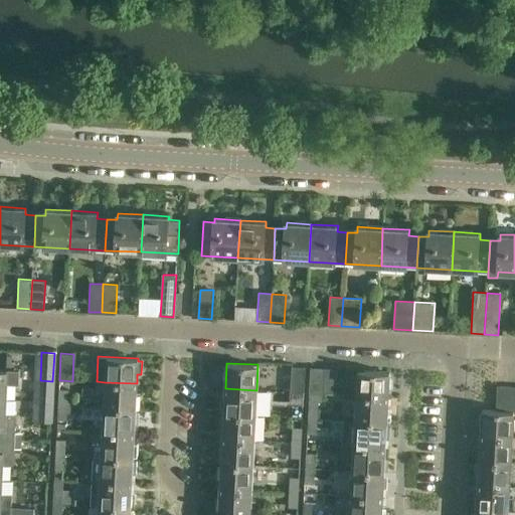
[(290,392),(303,393),(304,367),(291,366),(290,392)]
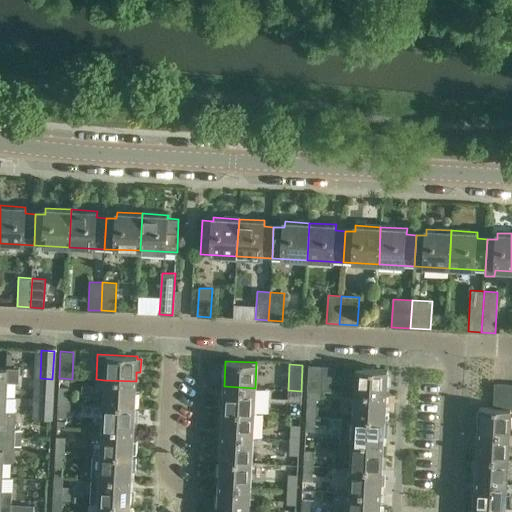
[(308,365),(307,391),(319,392),(321,366),(308,365)]
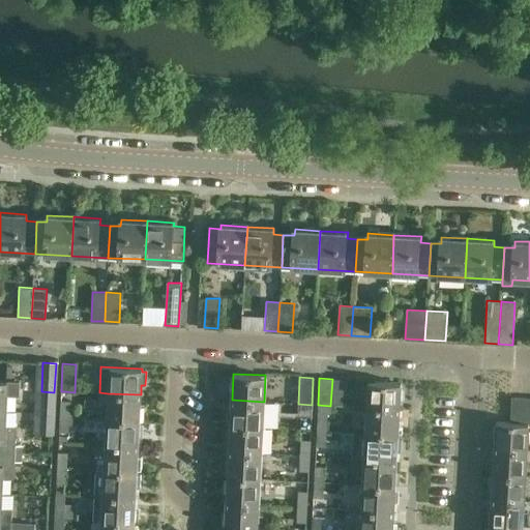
[(0,410),(6,411),(7,394),(18,395),(19,382),(0,381),(0,410)]
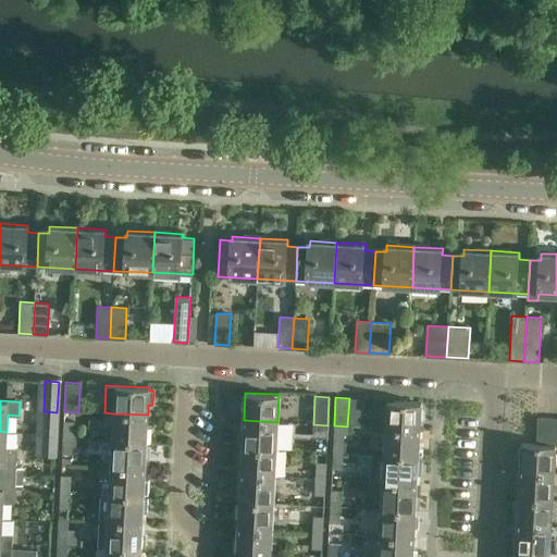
[(384,428),(419,430),(420,403),(386,401),(384,428)]
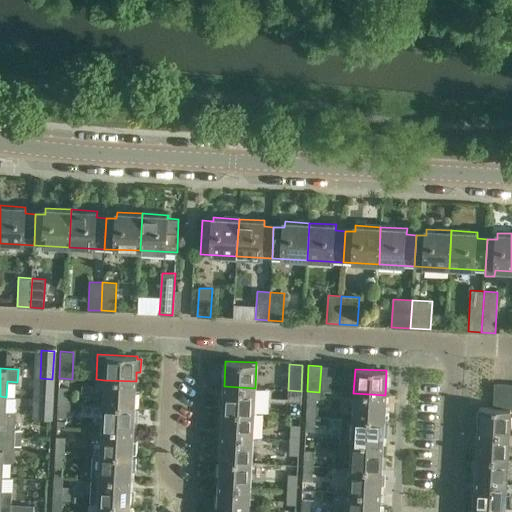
[(104,380),(103,404),(134,406),(136,381),(104,380)]
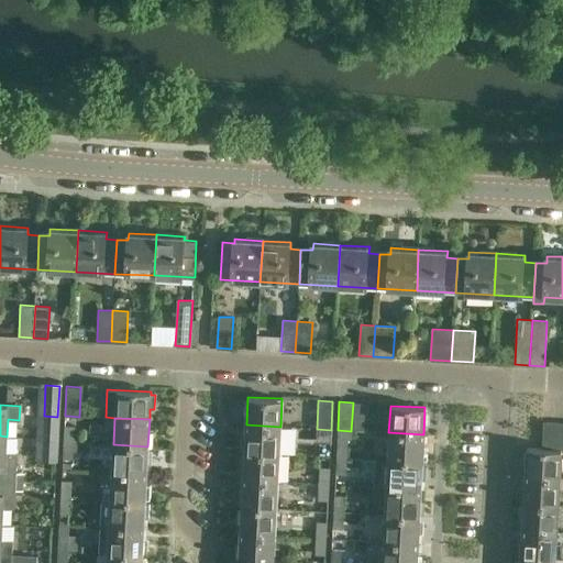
[(543,422),(541,448),(555,449),(556,423),(543,422)]
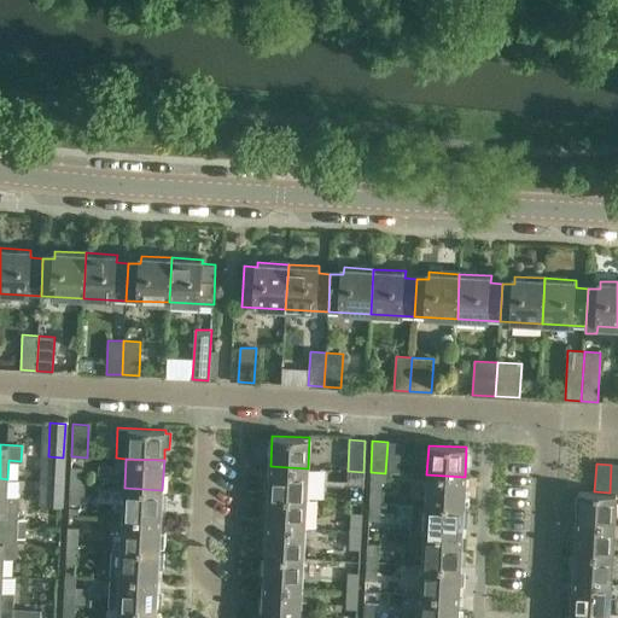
[(82,467),(70,466),(69,485),(81,487),(82,467)]
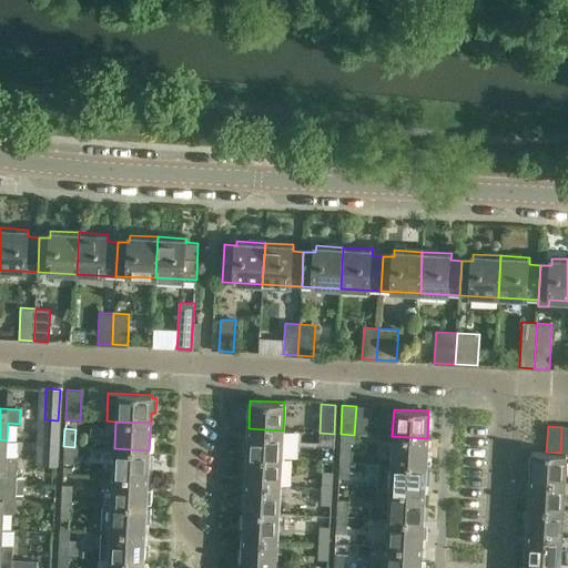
[(249,428),(246,455),(281,457),(283,430),(249,428)]
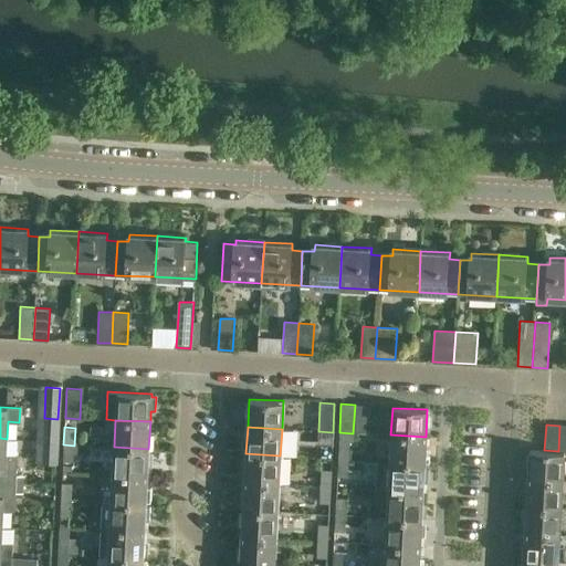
[(333,432),(318,431),(317,443),(332,444),(333,432)]
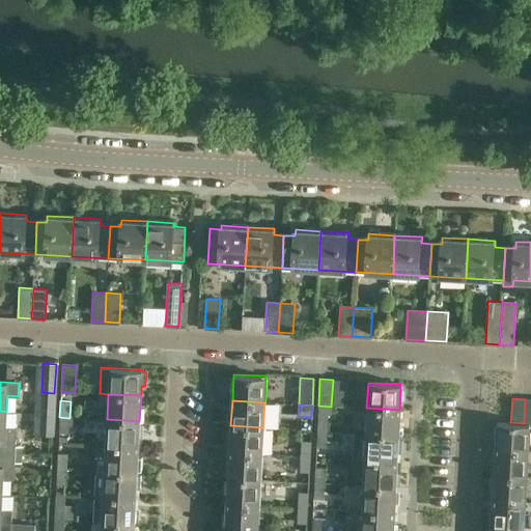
[(366,408),(365,434),(397,436),(399,410),(366,408)]
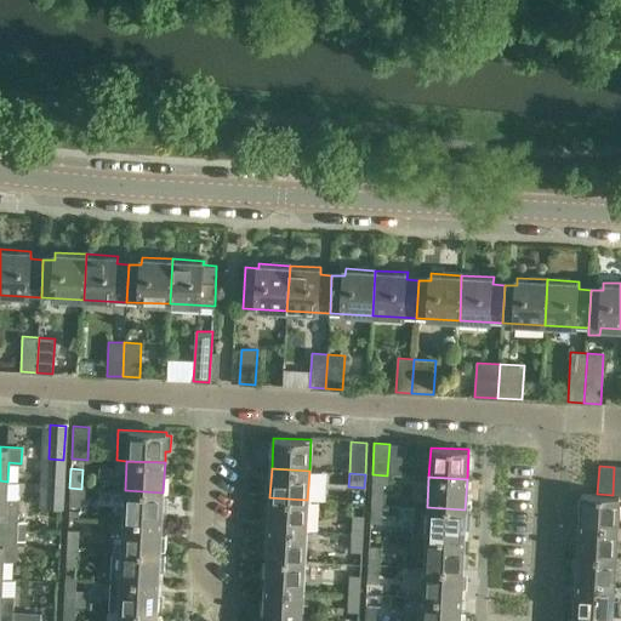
[(7,482),(0,480),(0,529),(26,531),(27,523),(18,523),(20,500),(6,500),(7,482)]
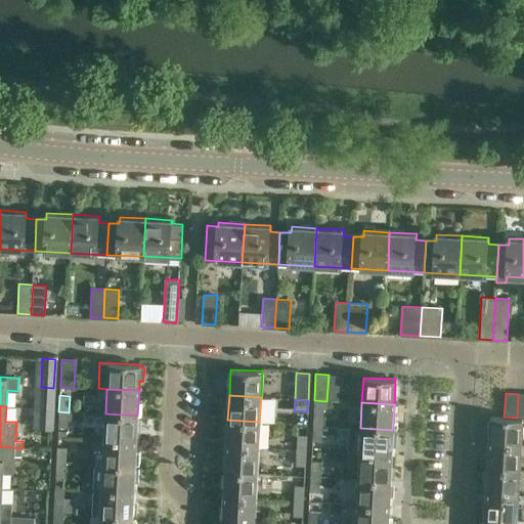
[(323,411),(313,410),(313,426),(323,426),(323,411)]
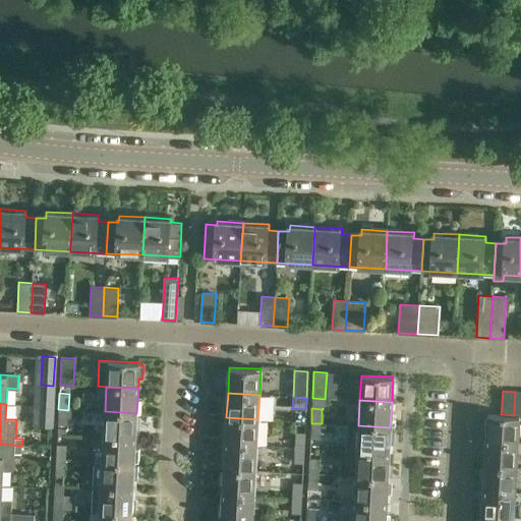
[(70,410),(68,410),(58,409),(57,424),(68,425),(68,419),(69,419),(70,410)]
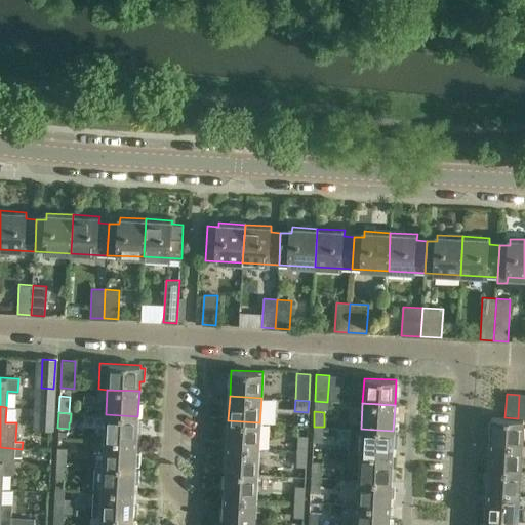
[(106,414),(105,441),(136,442),(137,416),(106,414)]
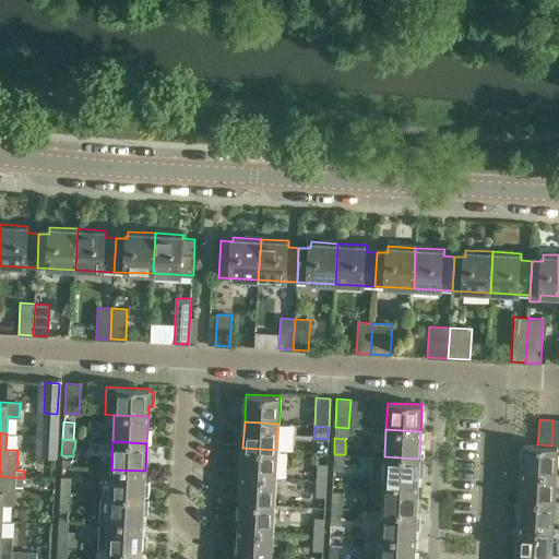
[(556,474),(557,447),(551,445),(537,444),(522,444),(521,472),(556,474)]
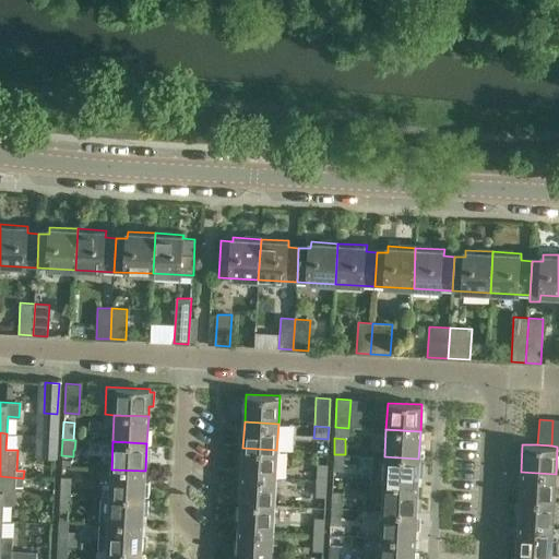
[(242,448),(241,476),(275,478),(276,450),(242,448)]
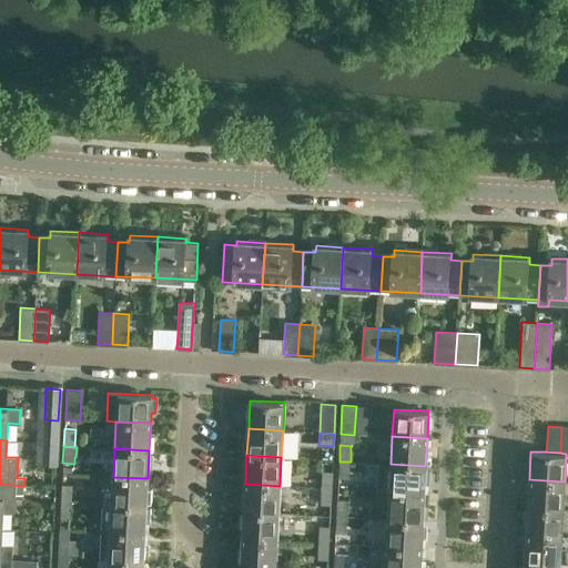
[(340,462),(338,477),(338,478),(350,479),(351,462),(340,462)]
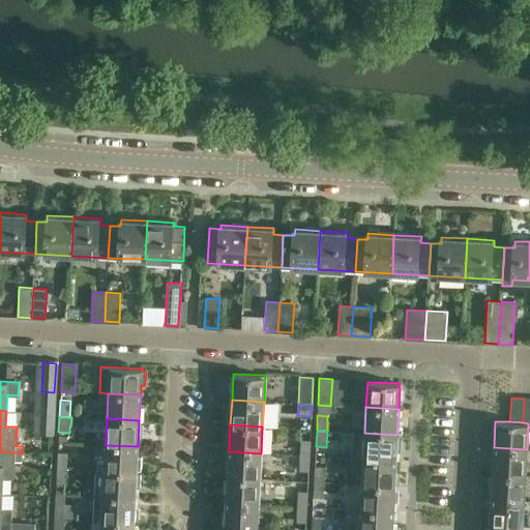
[(364,433),(363,459),(395,461),(396,435),(364,433)]
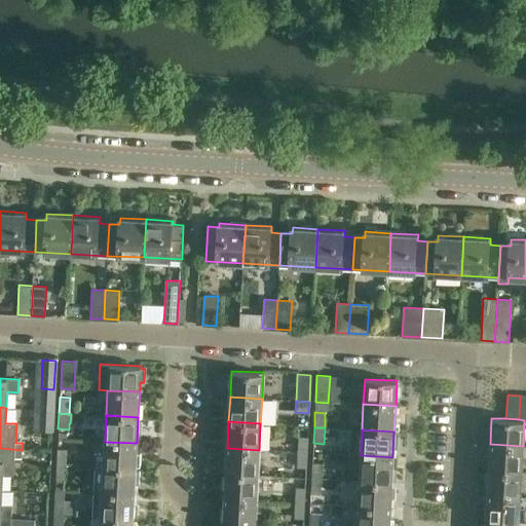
[(306,452),(307,437),(298,437),(298,452),(306,452)]
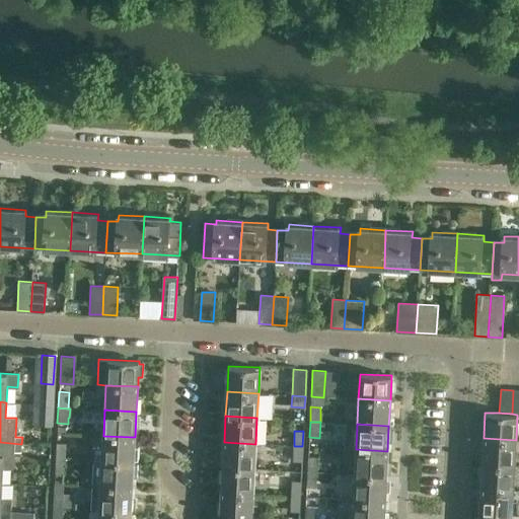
[(103,436),(101,460),(134,462),(135,437),(103,436)]
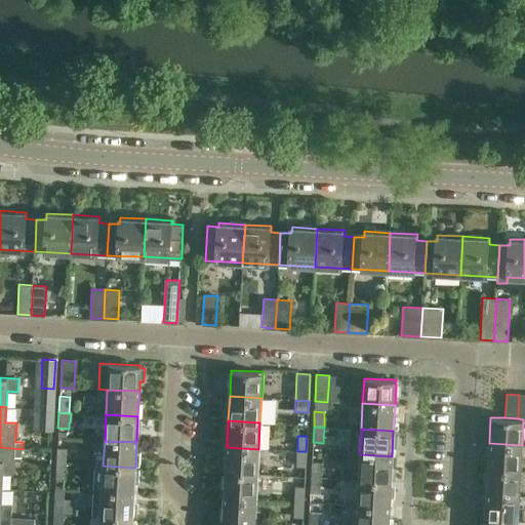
[(489,443),(488,469),(520,471),(522,445),(489,443)]
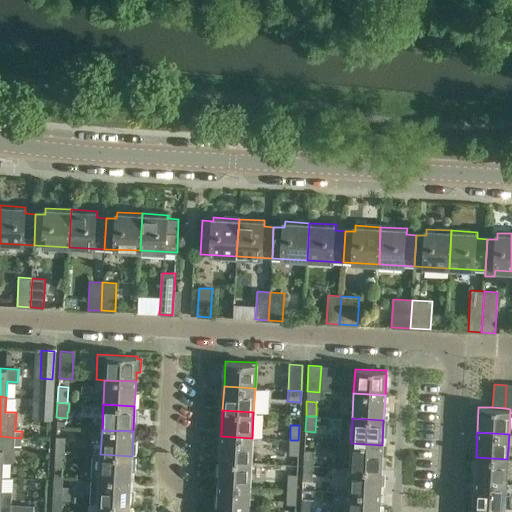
[(0,476),(1,477),(2,462),(13,462),(14,447),(21,447),(21,438),(0,436),(0,476)]
